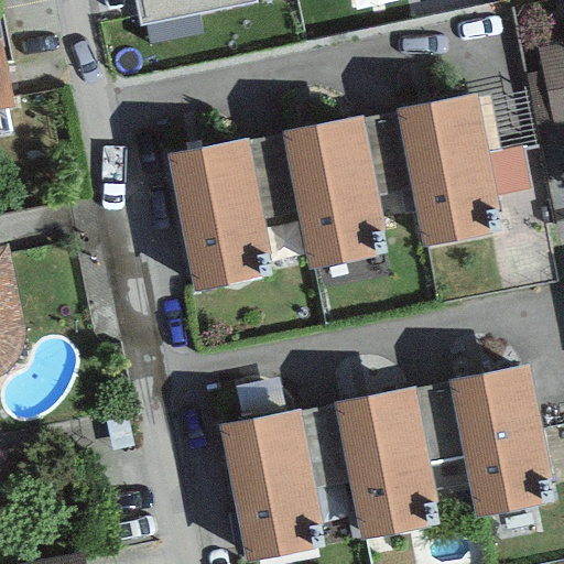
[(133,0),(139,26),(257,3),(255,0),(133,0)]
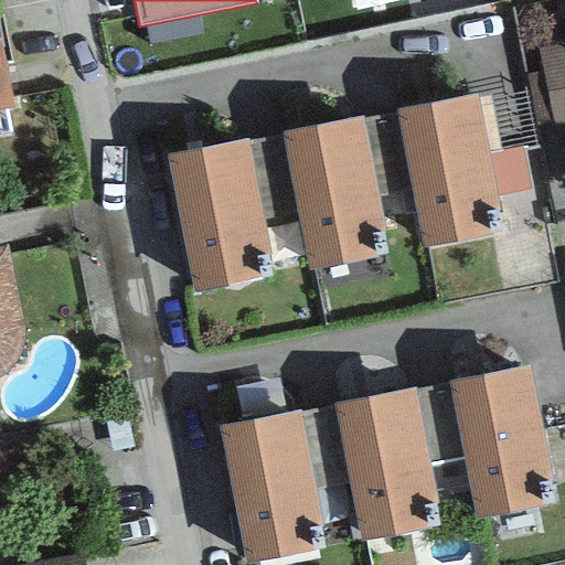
[(0,109),(13,108),(1,48),(4,48),(0,27),(0,109)]
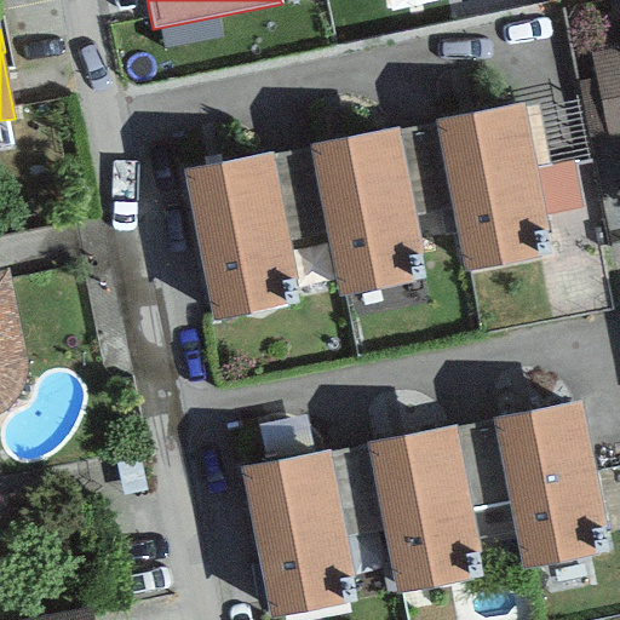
[(619,47),(589,55),(593,78),(577,81),(590,145),(610,141),(613,155),(619,153),(619,47)]
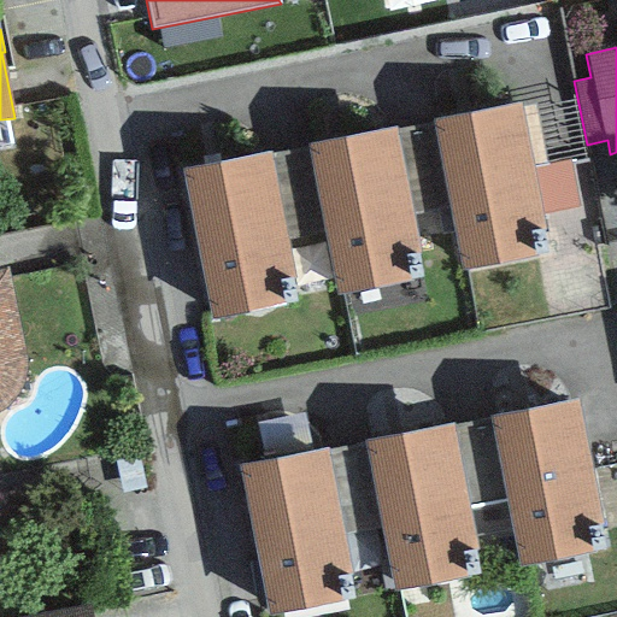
[(519,104),(432,119),(450,211),(460,270),(548,254),(519,104)]
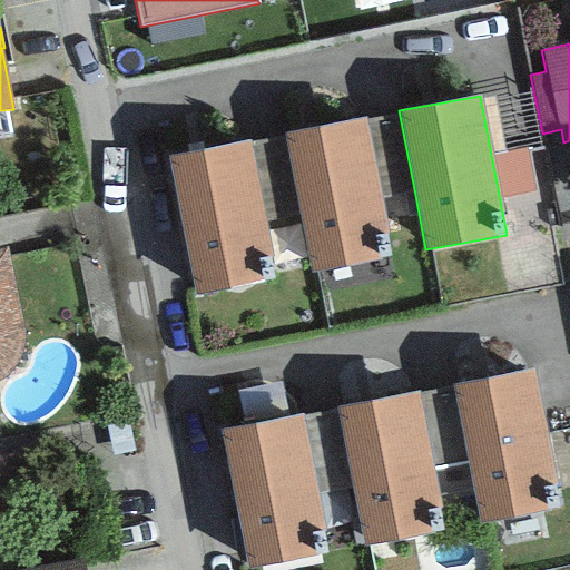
[(399,110),(366,117),(382,202),(415,195),(399,110)]
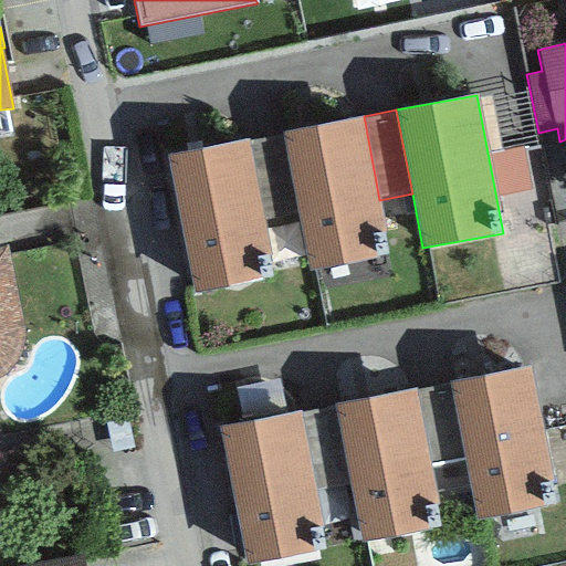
[(364,116),(280,133),(299,224),(308,271),(391,254),(379,200),(364,116)]
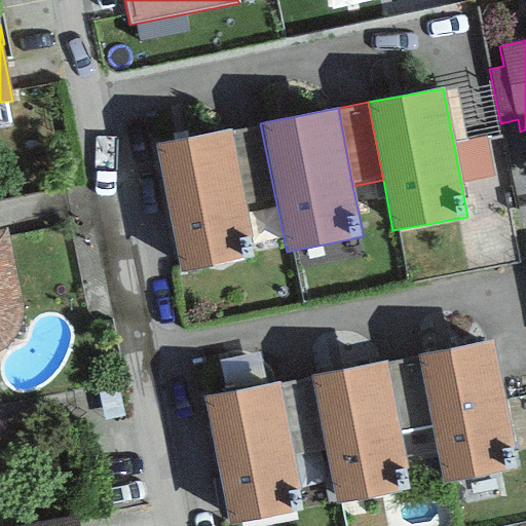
[(260,123),(231,129),(248,215),(277,209),(260,123)]
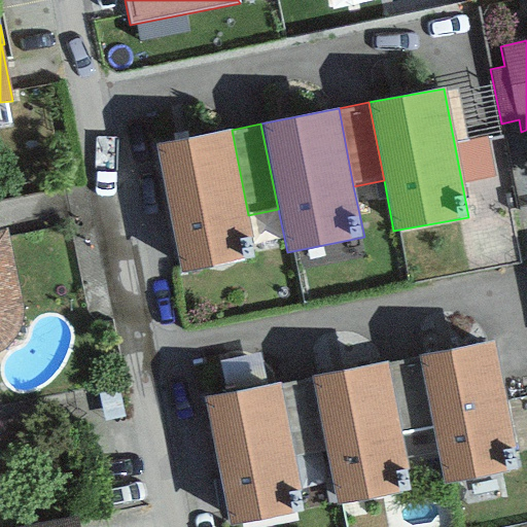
[(232,130),(153,145),(180,273),(257,256),(248,215),(232,130)]
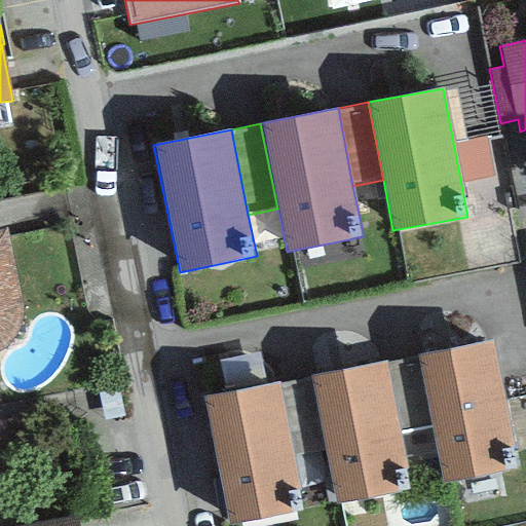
[(0,229),(0,351),(10,343),(16,333),(22,320),(23,308),(6,228),(0,229)]
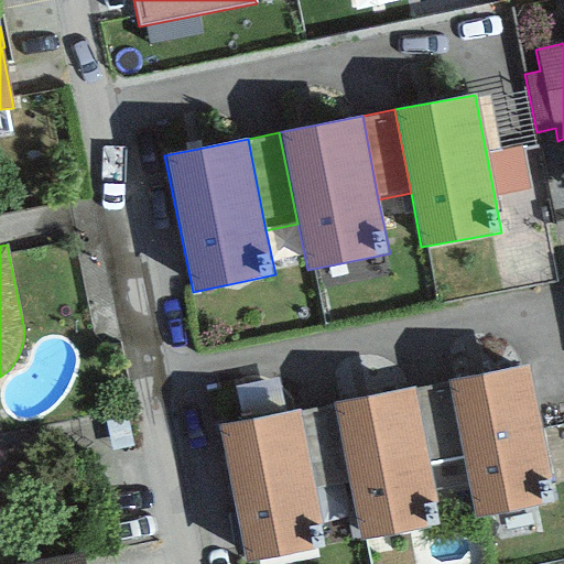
[(530,366),(447,382),(462,457),(474,519),(556,502),(530,366)]
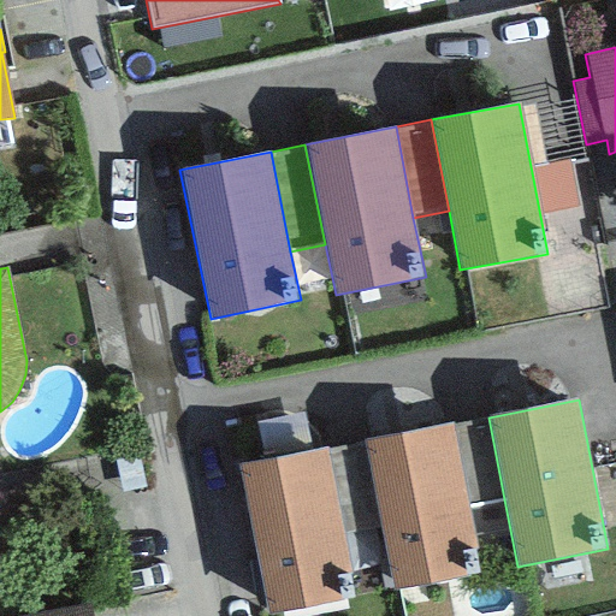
[(489,418),(452,424),(469,507),(504,499),(489,418)]
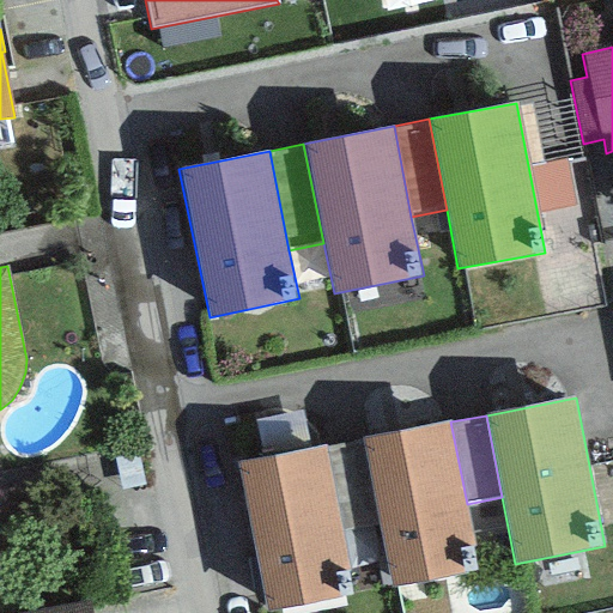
[(450,422),(360,438),(376,523),(389,587),(479,569),(467,504),(450,422)]
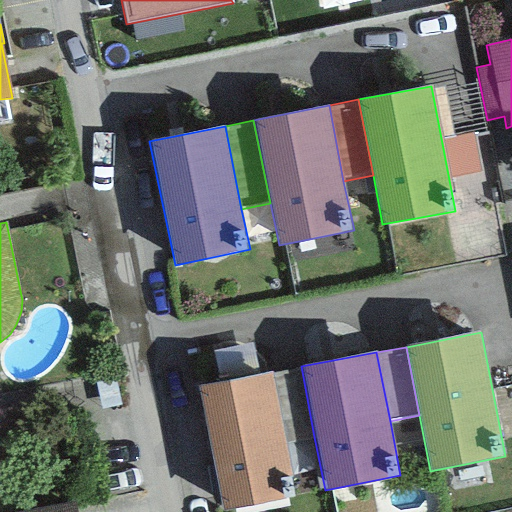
[(301,366),(270,372),(283,443),(314,437),(301,366)]
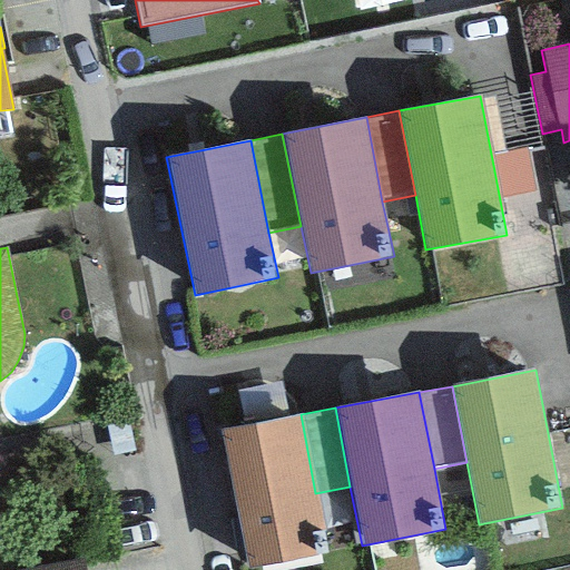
[(301,414),(219,430),(247,569),(327,553),(315,493),(301,414)]
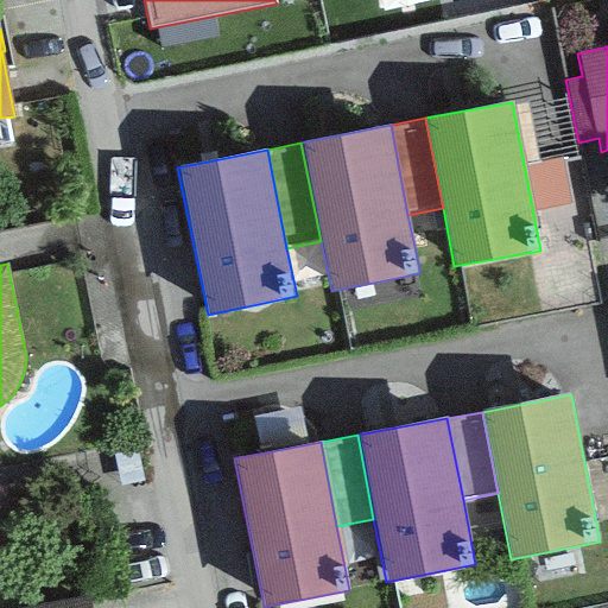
[(90,607),(89,595),(19,607),(90,607)]
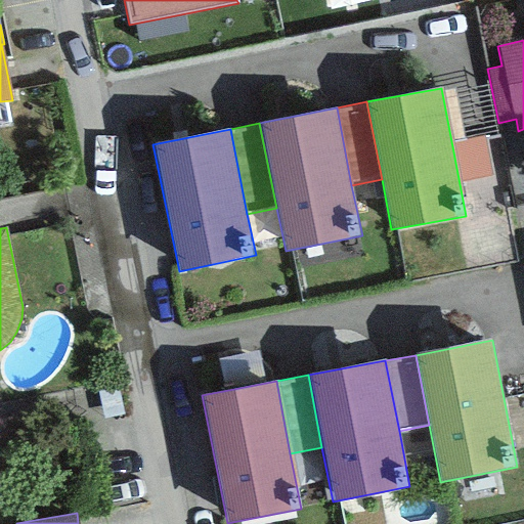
All buildings are outlined.
